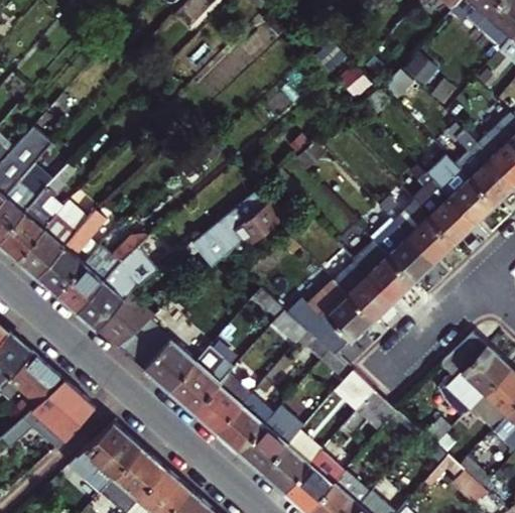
[(438,0),(453,12),(463,0),(438,0)]
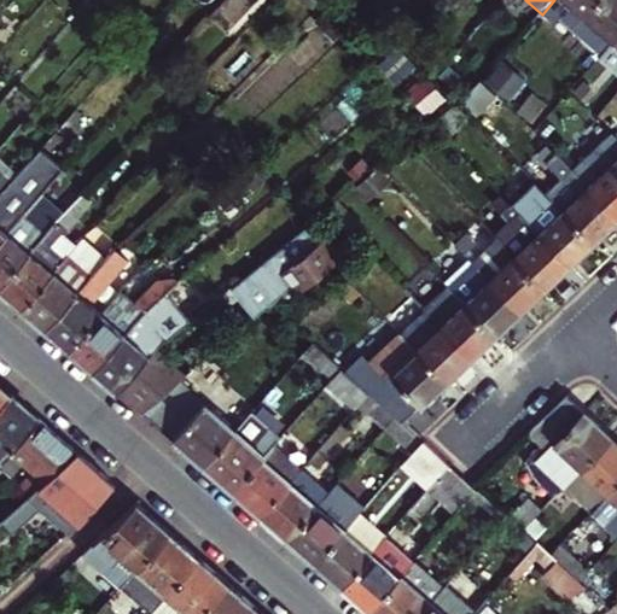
[(560,21),(575,34),(604,0),(554,0),(542,15),(541,16),(554,28),(560,21)]
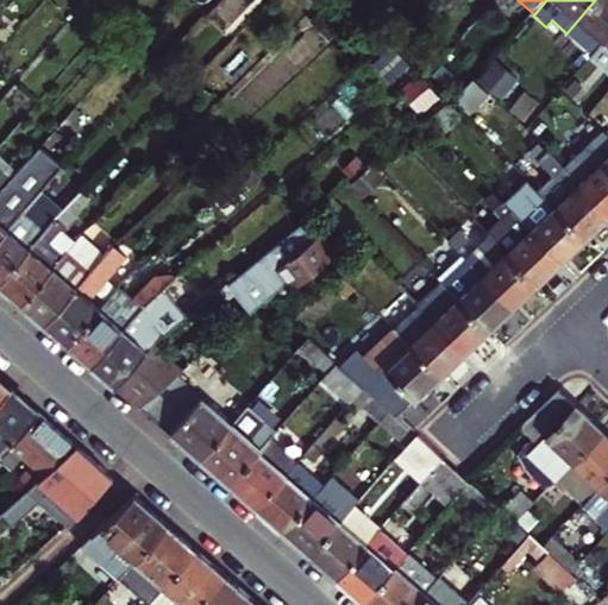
[(607,0),(595,0),(566,33),(594,57),(607,39),(607,0)]
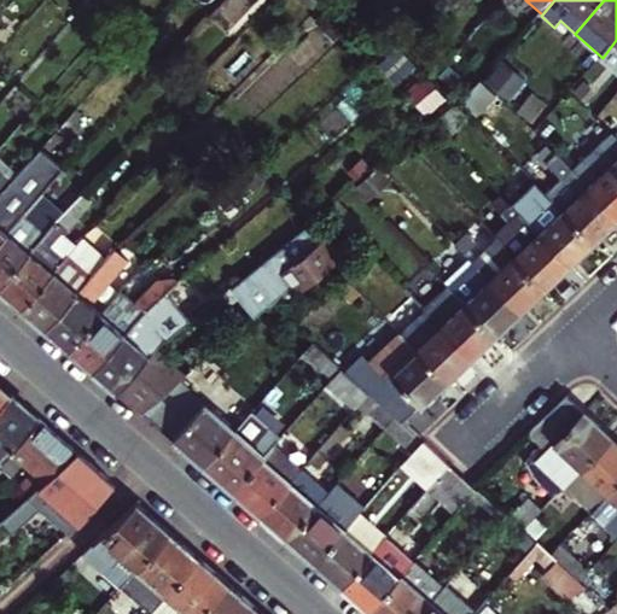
[(616,40),(603,58),(598,63),(616,80),(616,40)]
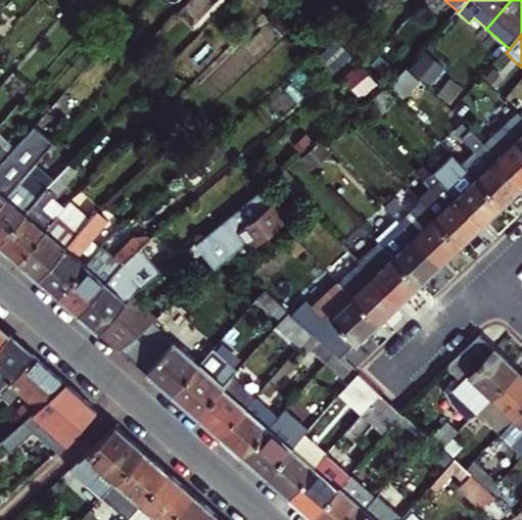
[(346,48),(365,63),(374,53),(356,38),(346,48)]
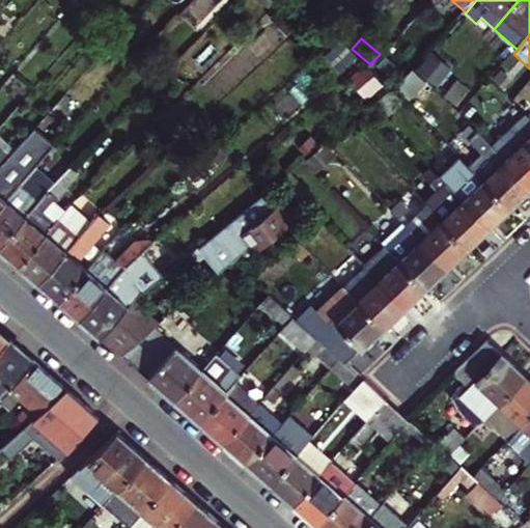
[(437,87),(450,73),(433,57),(419,72),(437,87)]
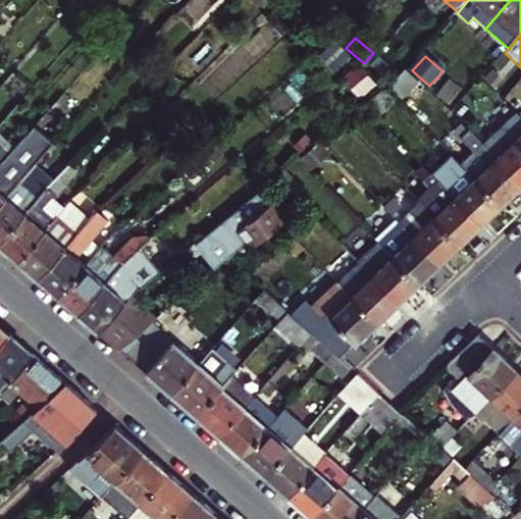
[(393,91),(403,99),(415,84),(405,75),(393,91)]
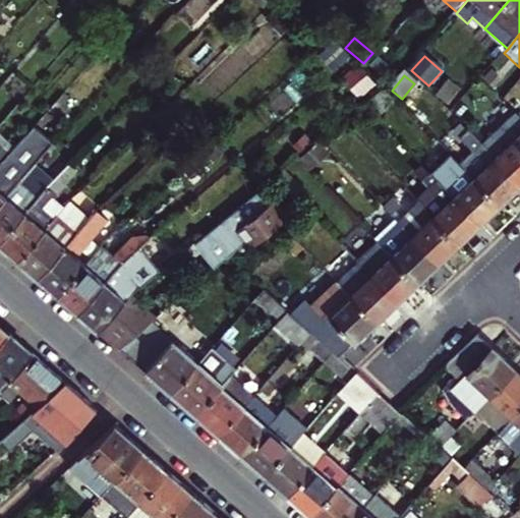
[(464,93),(447,76),(431,93),(450,108),(464,93)]
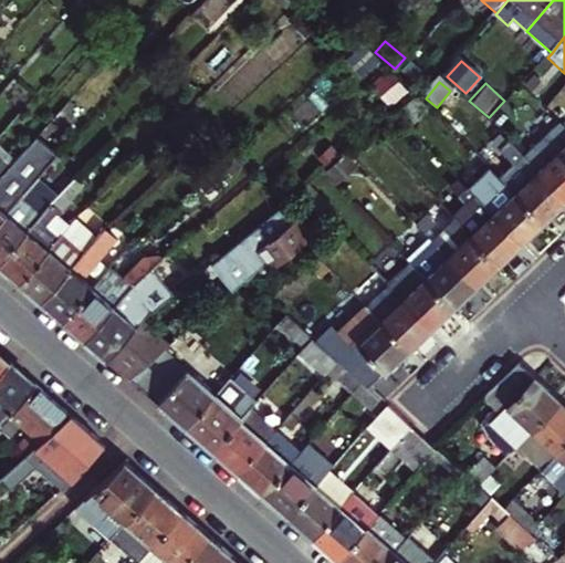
[(0,223),(22,200),(59,159),(38,141),(12,168),(0,181),(0,223)]
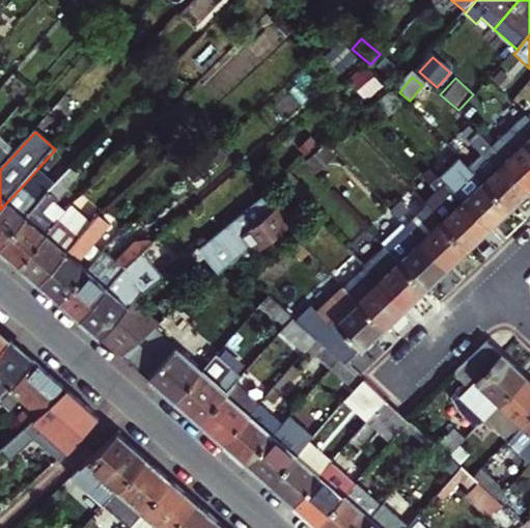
[(511,158),(502,166),(529,194),(529,192),(529,141),(525,146),(512,133),(499,145),(511,158)]
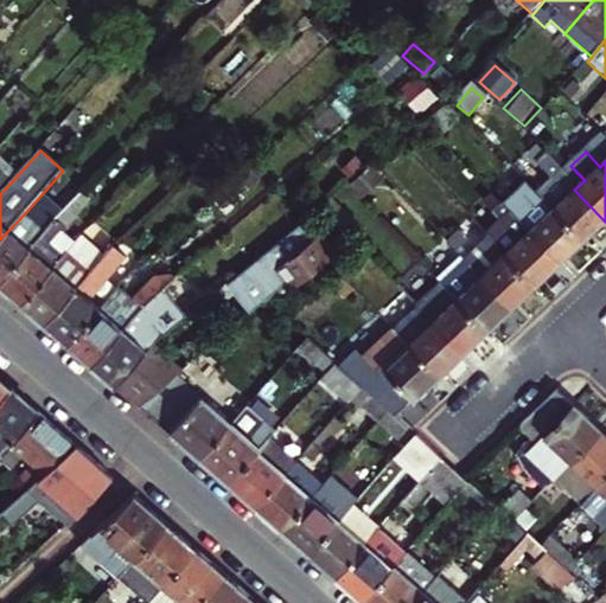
[(506,166),(521,183),(527,178),(512,161),(506,166)]
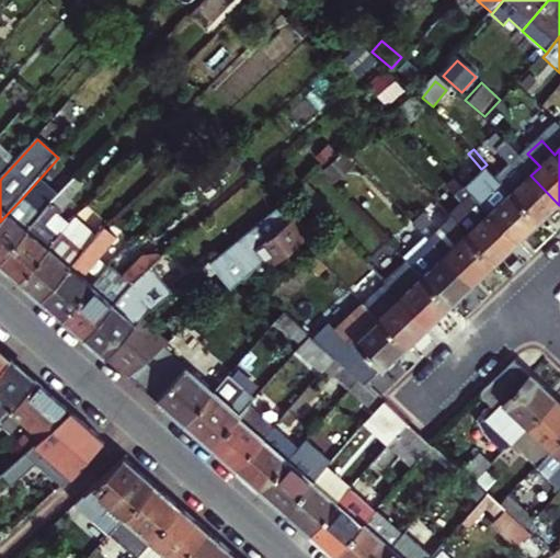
[(0,180),(12,167),(0,156),(0,180)]
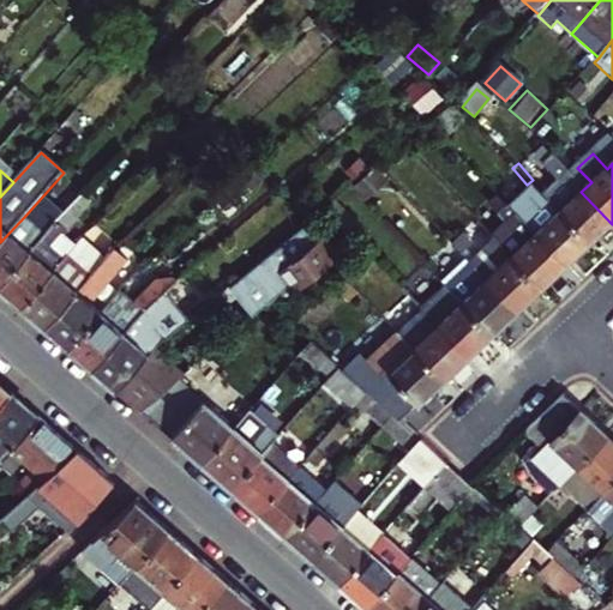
[(612,224),(581,192),(564,174),(539,198),(545,203),(587,248),(612,224)]
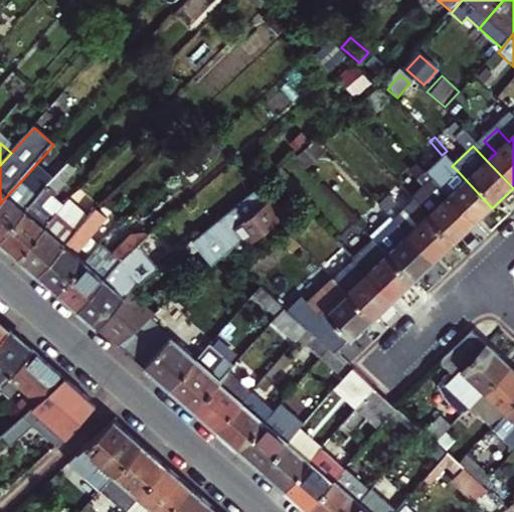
[(48,189),(56,195),(62,188),(65,190),(77,177),(67,168),(48,189)]
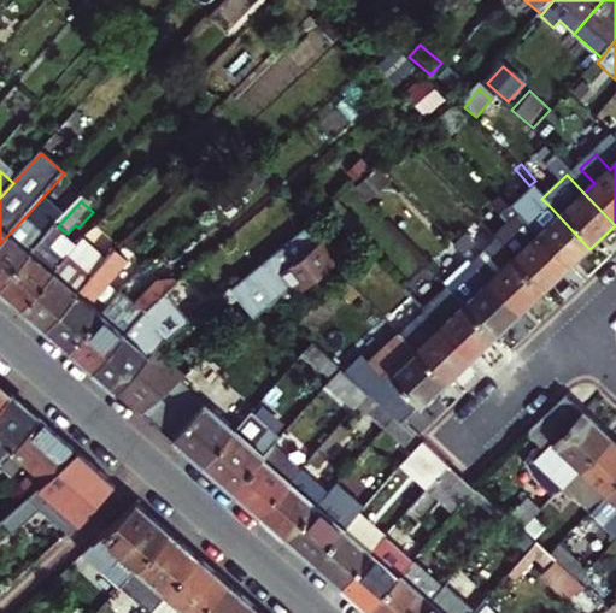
[(590,249),(547,204),(522,227),(565,272),(590,249)]
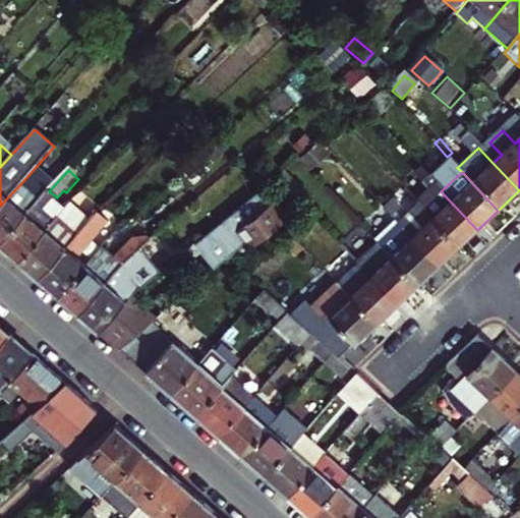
[(432,203),(420,213),(456,249),(477,230),(441,191),(427,177),(417,186),(432,203)]
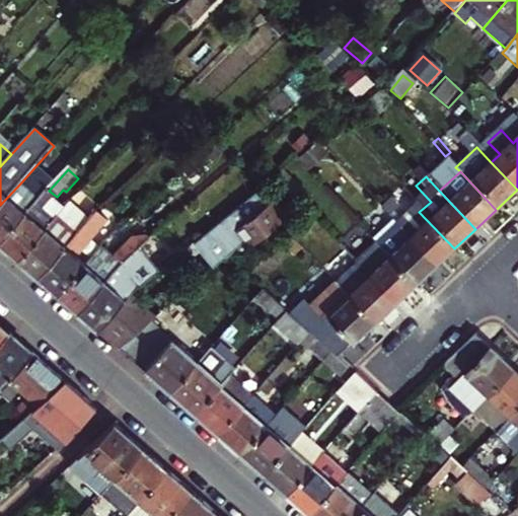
[(0,244),(40,200),(20,183),(0,205),(0,244)]
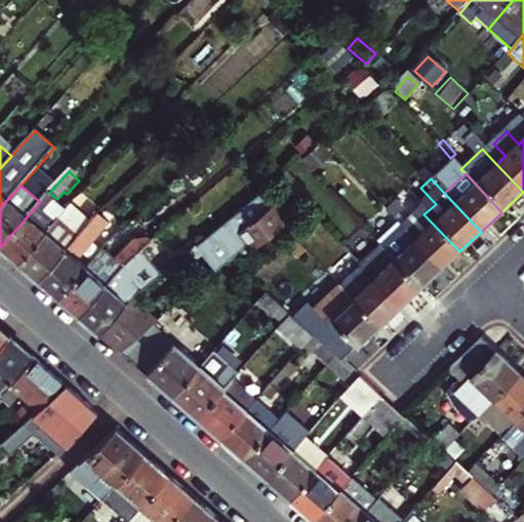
[(49,193),(40,202),(0,247),(18,263),(45,234),(35,226),(44,214),(57,199),(49,193)]
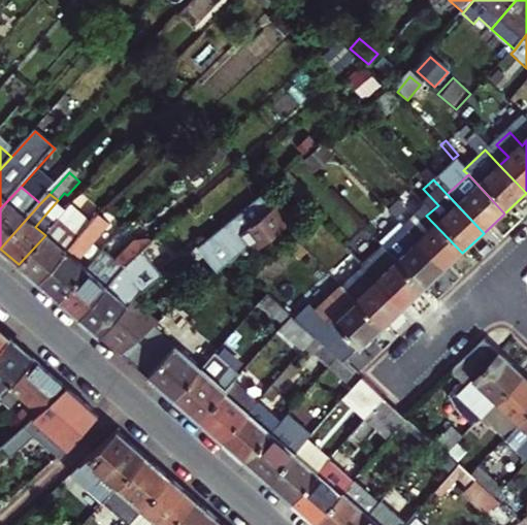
[(258,215),(250,203),(182,258),(202,283),(229,260),(236,266),(255,250),(257,253),(280,228),(264,210),(258,215)]
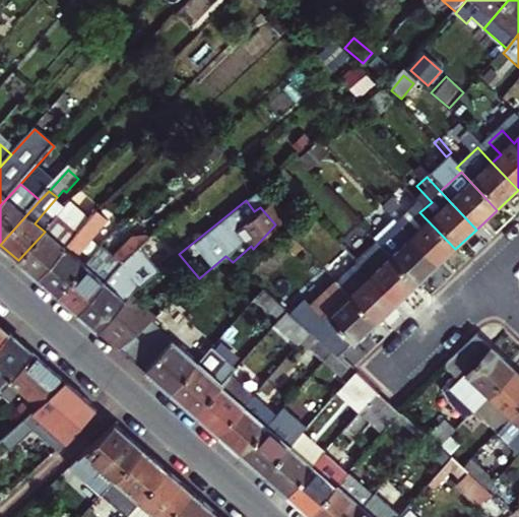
[(377,207),(391,222),(398,215),(385,201),(377,207)]
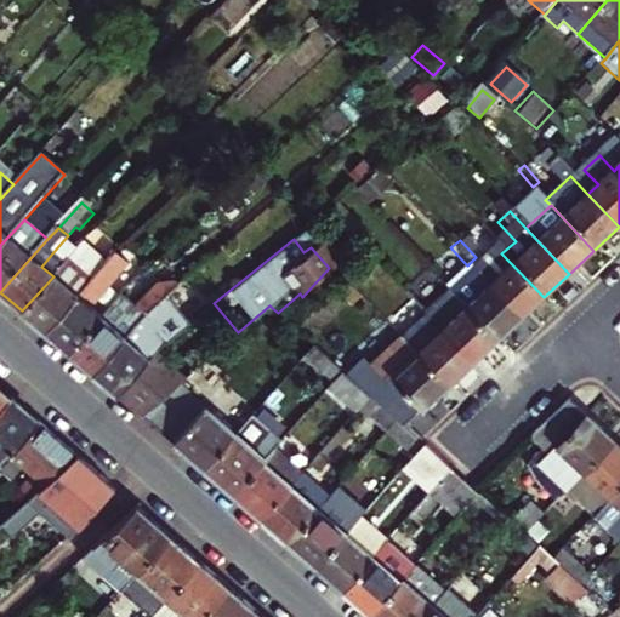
[(46,332),(109,258),(96,246),(63,285),(53,276),(22,310),(46,332)]
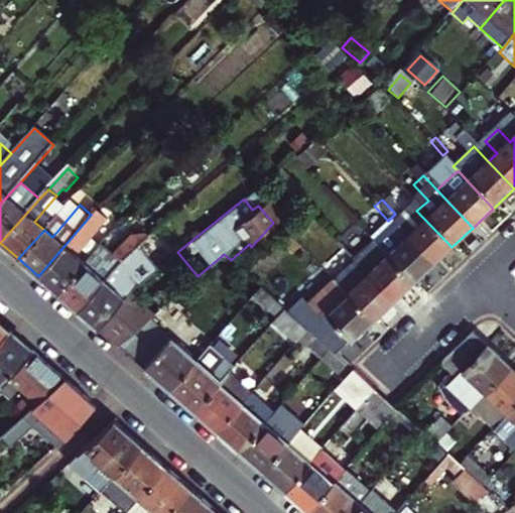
[(44,230),(53,219),(43,211),(34,222),(44,230)]
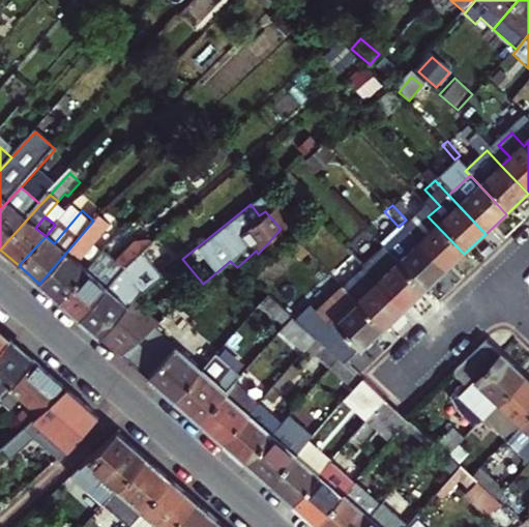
[(464,254),(428,216),(407,236),(443,274),(464,254)]
